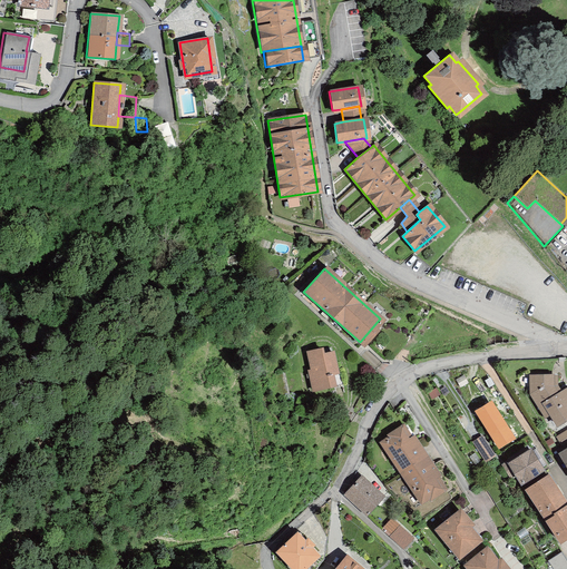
[(322,356),(321,350),(308,353),(312,371),(309,372),(312,390),(332,385),(330,373),(335,372),(331,354),(322,356)]
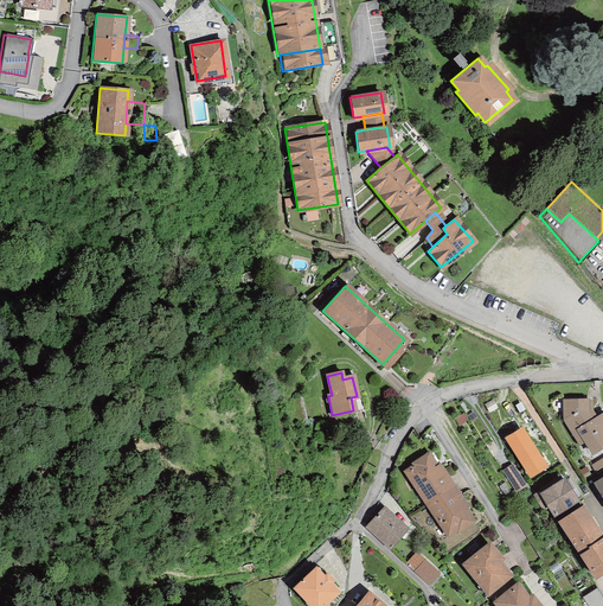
[(489,399),(481,402),(486,410),(494,407),(489,399)]
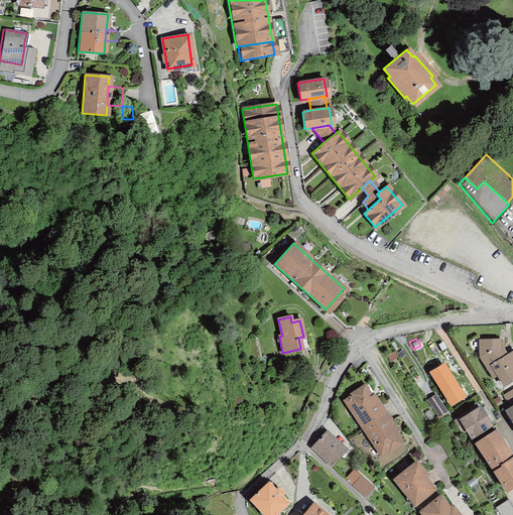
[(501,357),(496,349),(497,340),(478,340),(477,356),(491,377),(496,373),(502,383),(512,376),(512,354),(511,351),(501,357)]
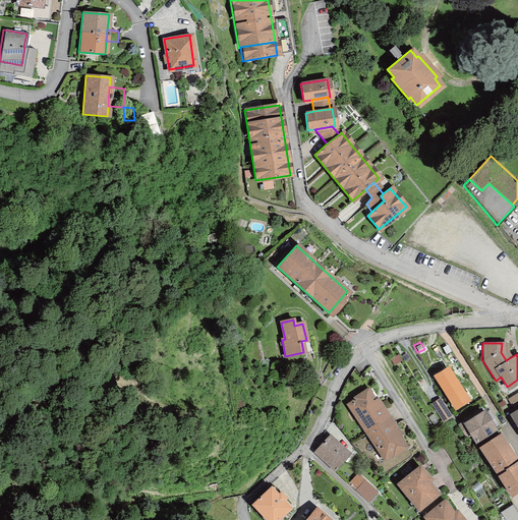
[(397,353),(400,351),(395,344),(392,345),(397,353)]
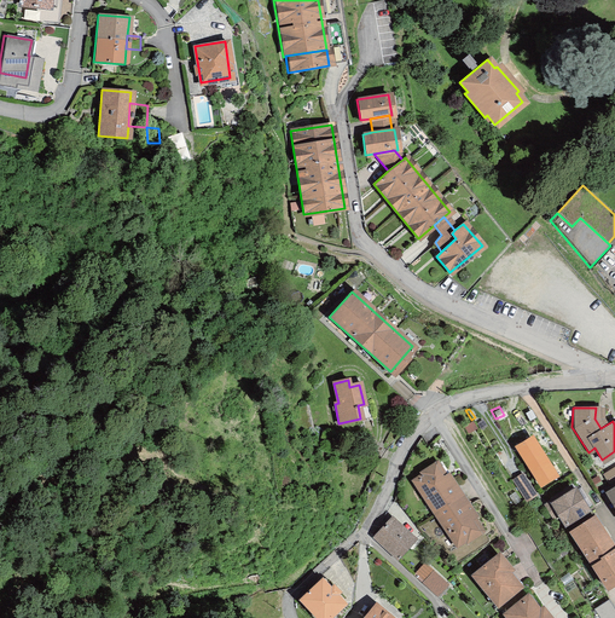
[(531,473),(544,465),(538,452),(535,454),(527,439),(515,446),(531,473)]
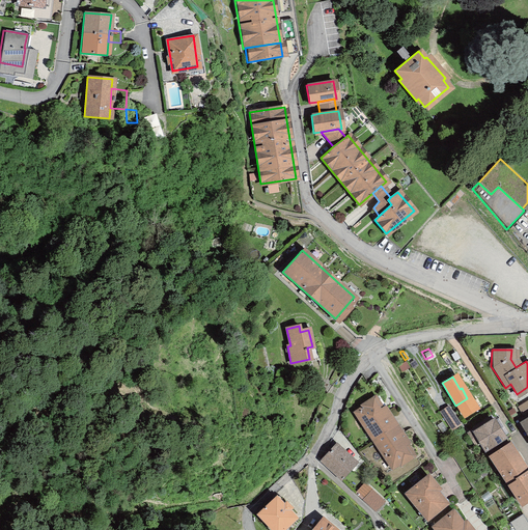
[(520,415),(527,409),(527,397),(515,406),(520,415)]
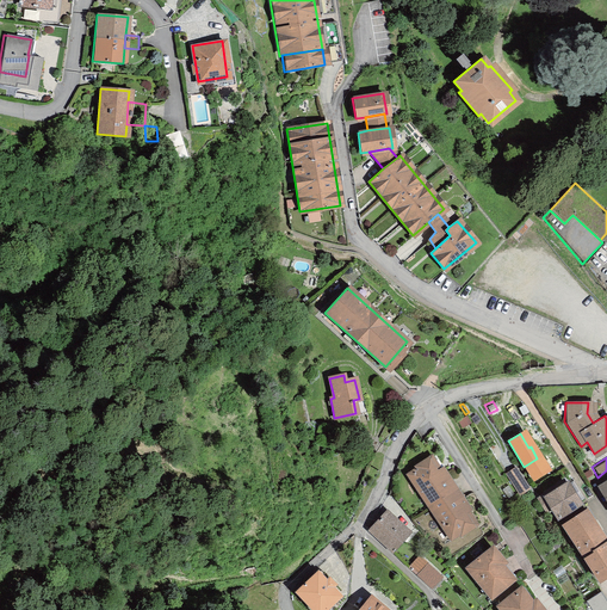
[(537,458),(524,467),(531,478),(544,469),(537,458)]
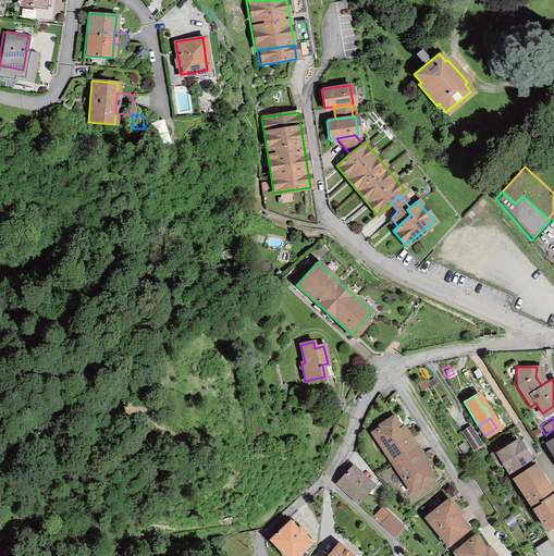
[(396,430),(389,419),(378,425),(380,428),(371,433),(408,489),(416,483),(418,486),(429,479),(421,467),(425,465),(401,427),(396,430)]
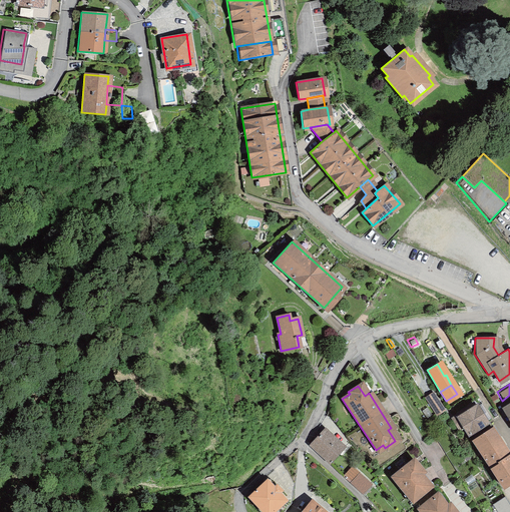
[(434,415),(442,410),(430,392),(423,397),(434,415)]
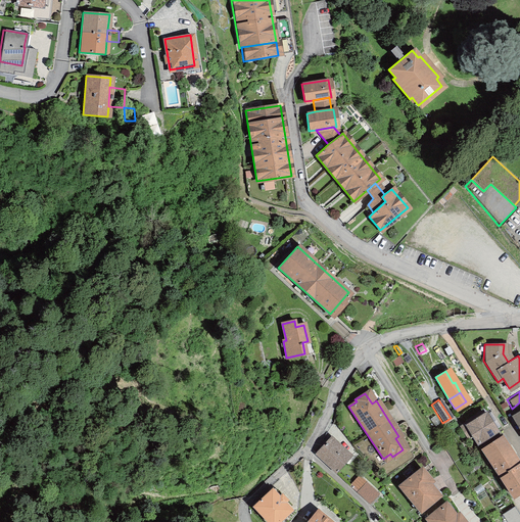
[(502,412),(507,409),(503,401),(498,405),(502,412)]
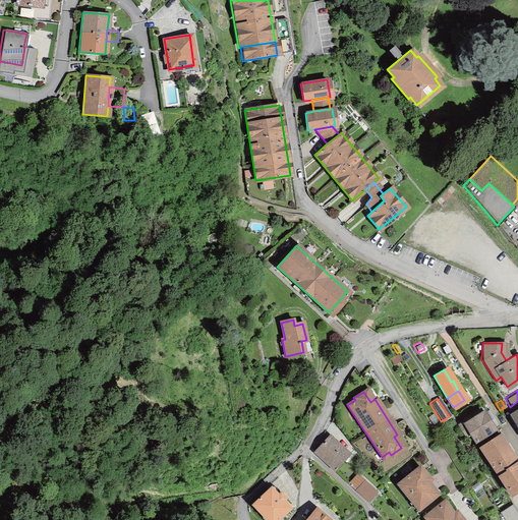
[(517,430),(517,408),(508,415),(517,430)]
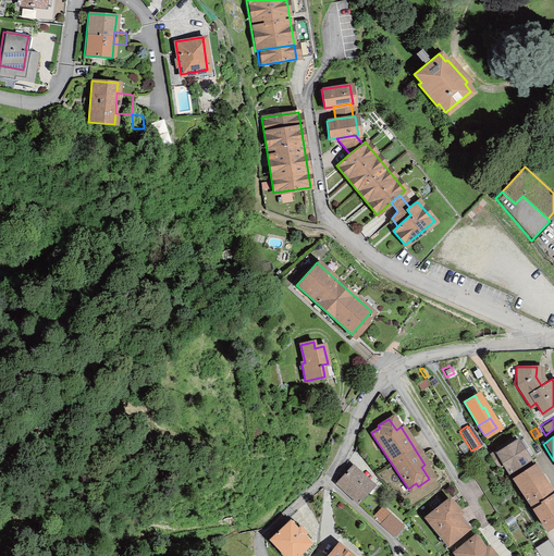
[(506,472),(528,459),(515,440),(494,453),(506,472)]
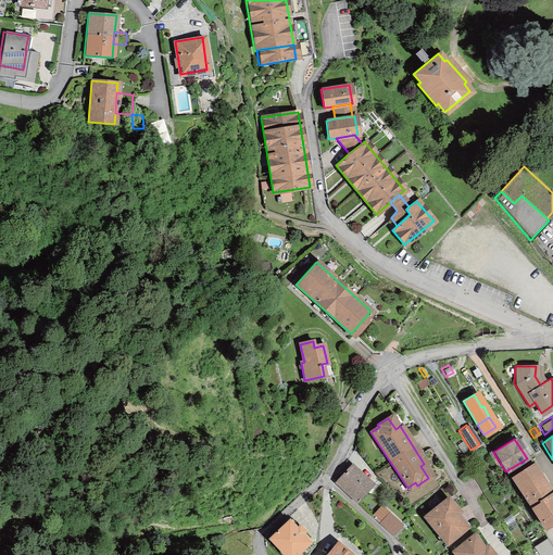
[(544,527),(552,520),(552,495),(531,464),(512,477),(544,527)]
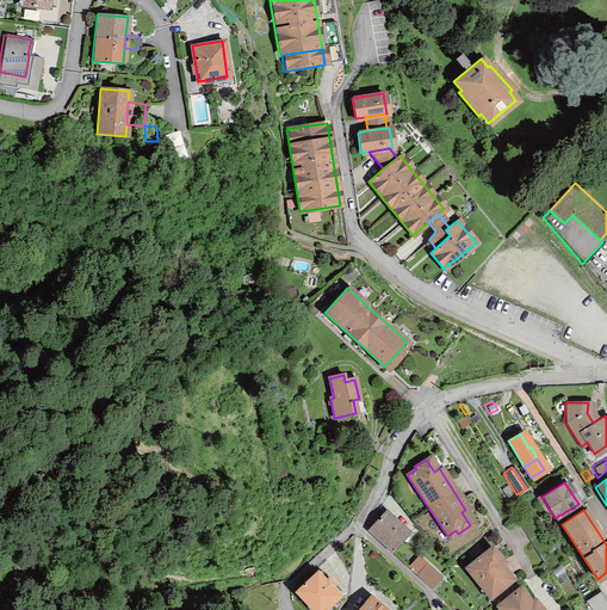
[(390,549),(404,533),(383,513),(369,529),(390,549)]
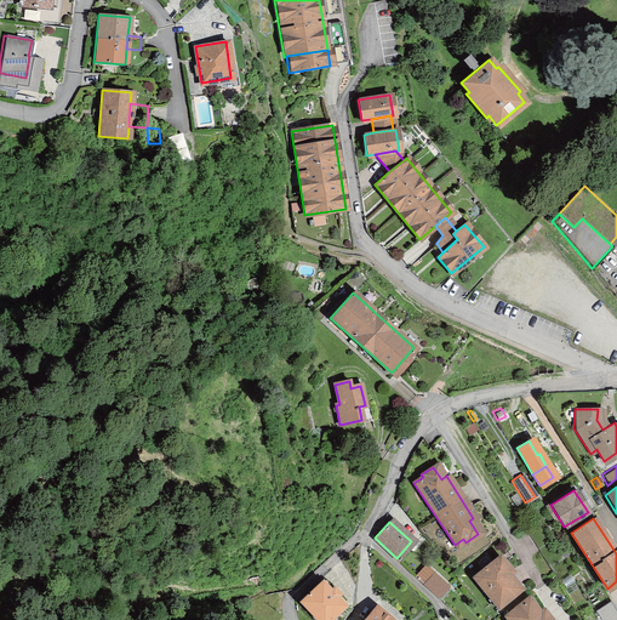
[(496,607),(518,589),(506,573),(509,570),(498,556),(472,576),(496,607)]
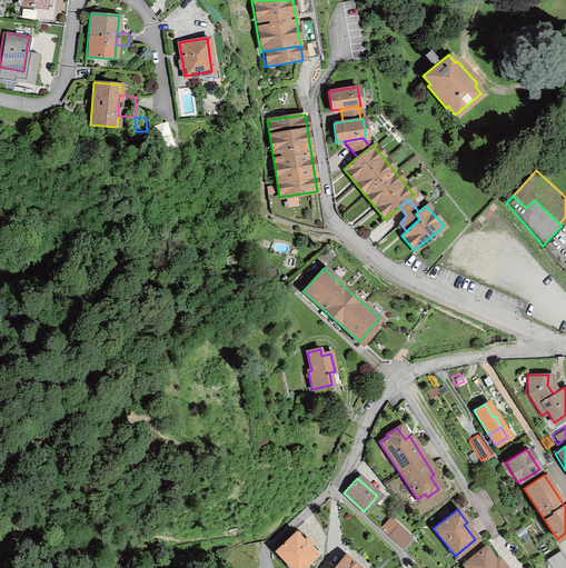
[(400,549),(410,537),(389,517),(378,529),(400,549)]
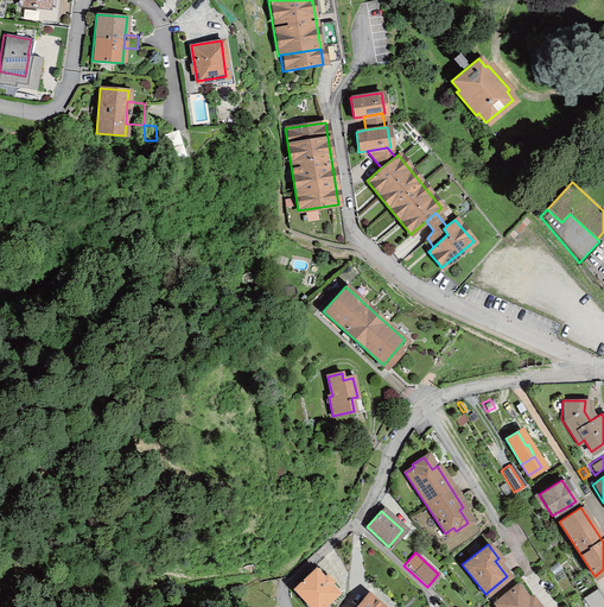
[(322,579),(313,569),(293,588),(310,606),(318,606),(335,592),(326,582),(329,580),(325,575),(322,579)]
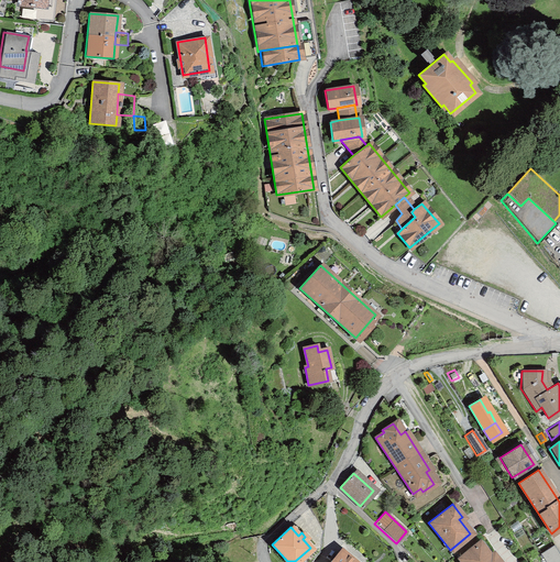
[(487,555),(476,541),(457,558),(460,561),(500,561),(491,552),(487,555)]
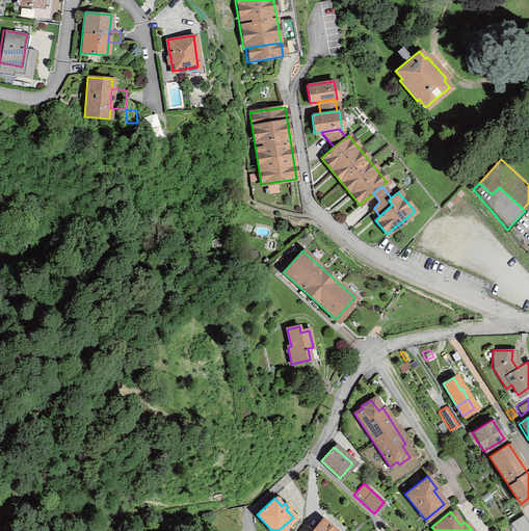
[(512,530),(528,530),(528,526),(522,514),(508,523),(512,530)]
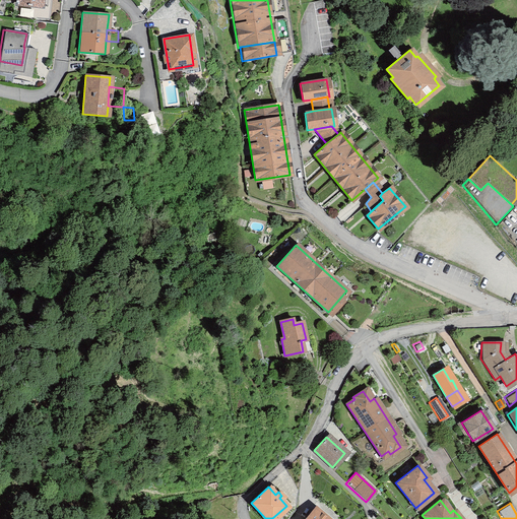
[(327,518),(314,508),(304,518),(327,518)]
